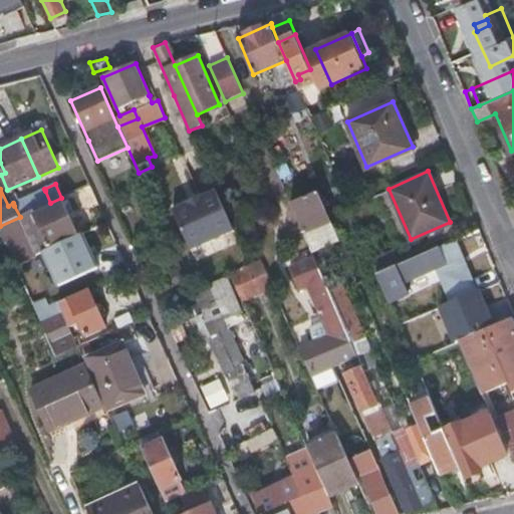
[(14,206),(20,217),(50,203),(45,191),(44,189),(18,201),(14,192),(9,194),(13,203),(14,206)]
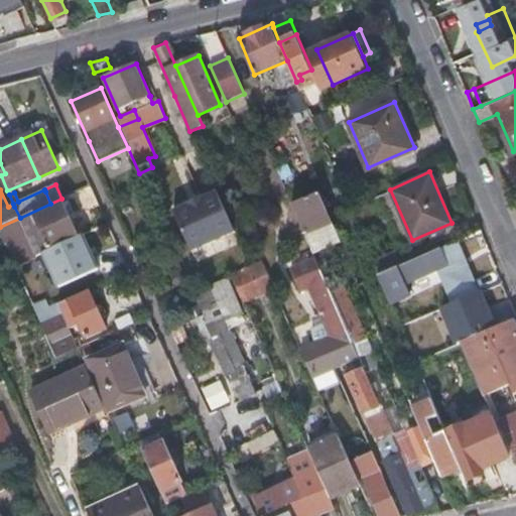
[(196,199),(214,239),(234,231),(228,217),(216,191),(202,199),(201,197),(196,199)]
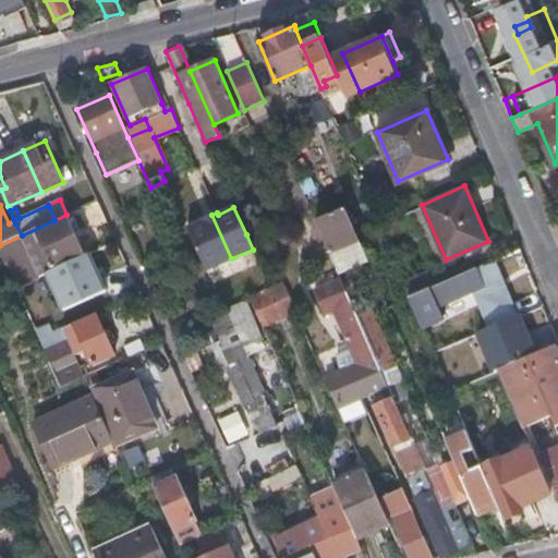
[(316,221),(330,254),(359,241),(353,227),(344,208),(316,221)]
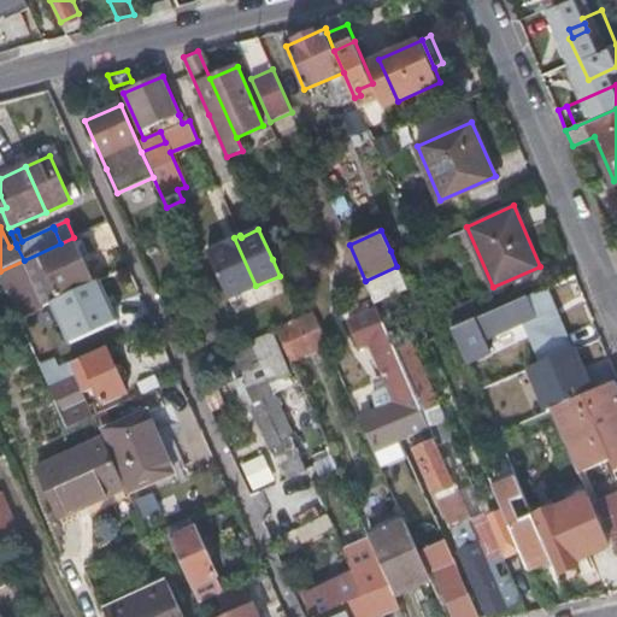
[(227,299),(256,286),(234,238),(223,242),(224,245),(206,252),(227,299)]
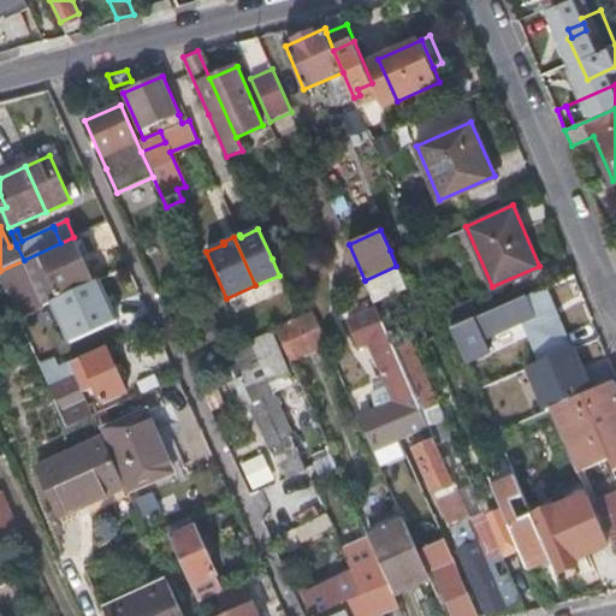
[(75,242),(84,262),(90,260),(81,238),(75,242)]
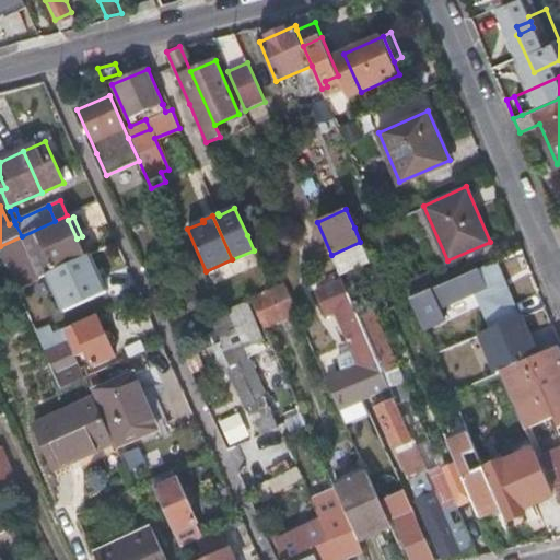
[(84,255),(77,238),(68,220),(68,219),(37,233),(54,268),(84,255)]
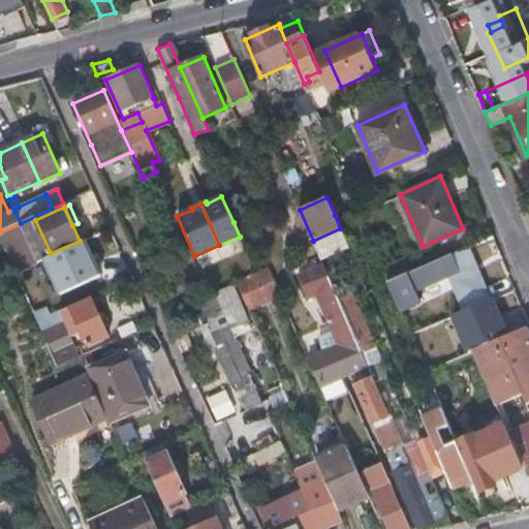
[(0,241),(1,243),(8,258),(31,247),(21,223),(0,232),(0,241)]
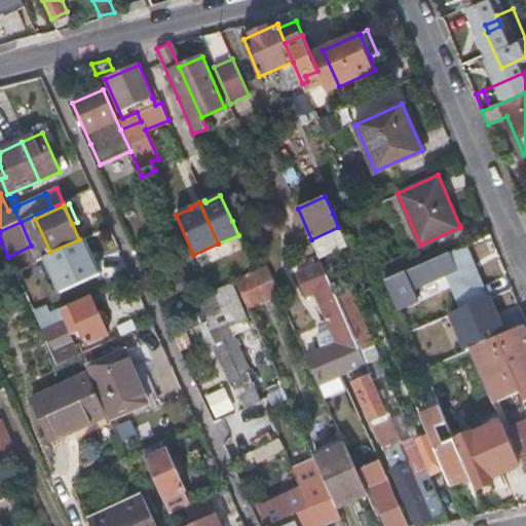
[(406,271),(386,280),(398,308),(417,299),(418,299),(413,289),(433,279),(455,269),(456,271),(463,267),(465,271),(490,261),(490,259),(499,255),(490,234),(406,271)]
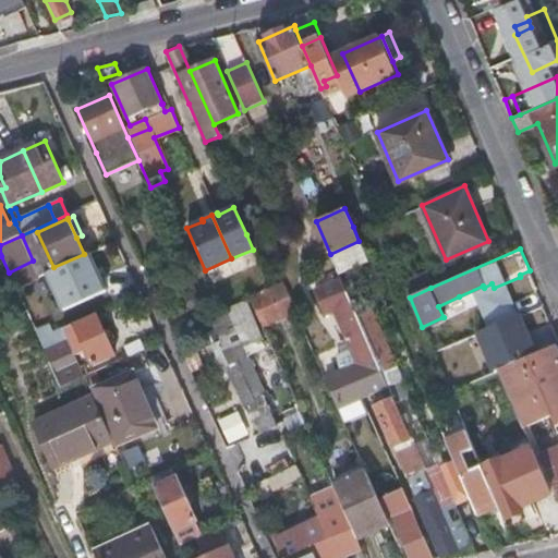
[(101,267),(94,251),(72,261),(68,266),(44,277),(59,312),(74,305),(68,292),(92,280),(88,273),(101,267)]
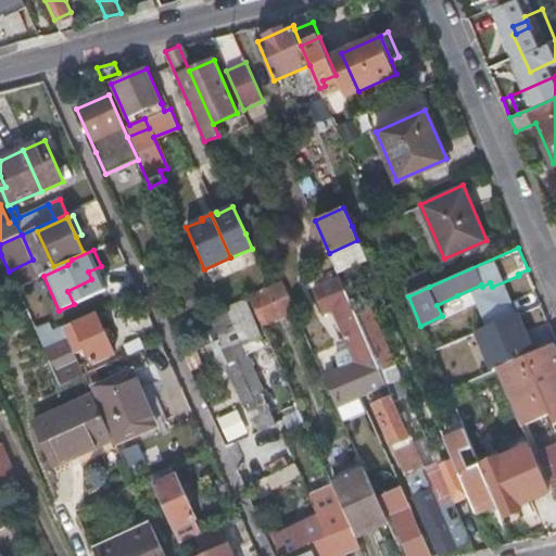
[(9,272),(15,287),(39,275),(39,274),(33,260),(9,272)]
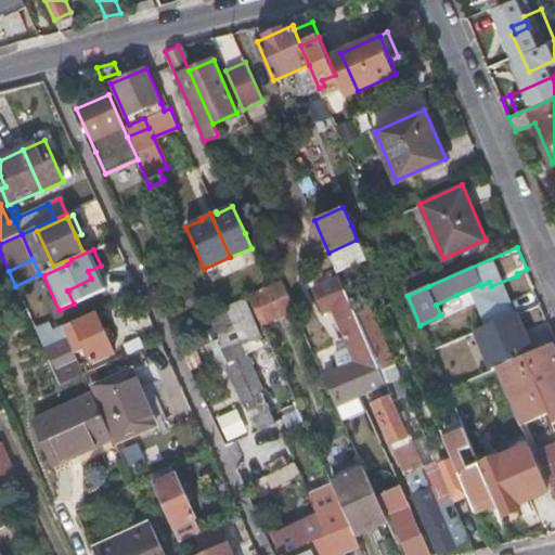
[(401,282),(408,296),(428,286),(422,272),(401,282)]
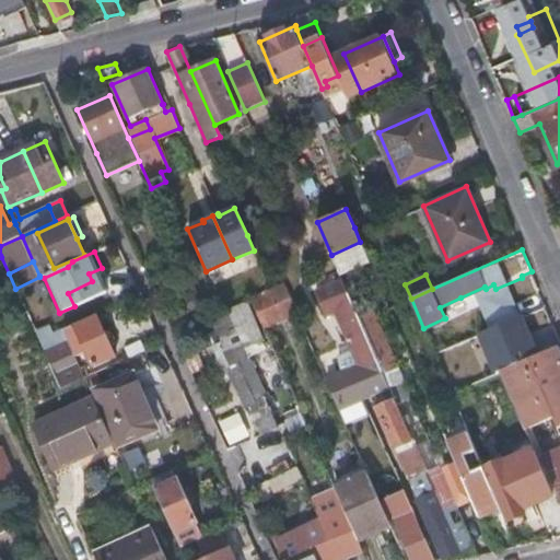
[(342,280),(315,292),(326,317),(334,313),(364,383),(384,375),(383,373),(349,295),(346,288),(342,280)]
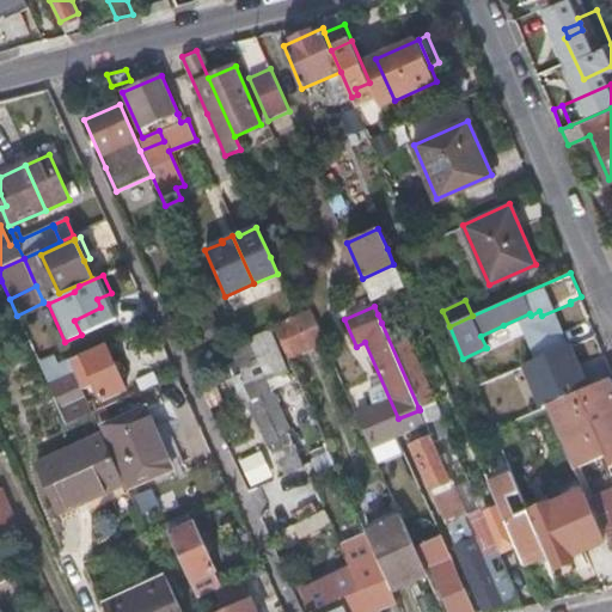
[(303,331),(317,325),(310,310),(273,326),(280,342),(303,331)]
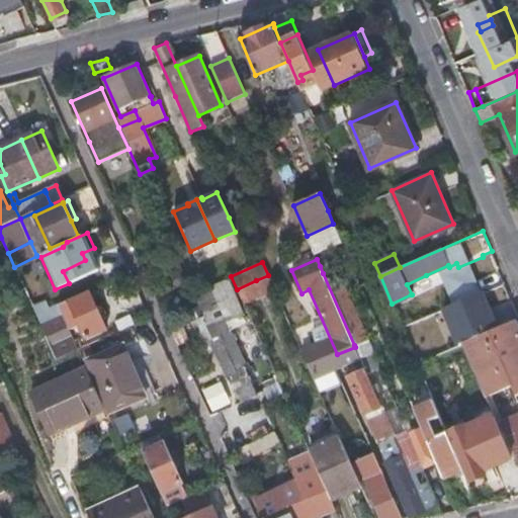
[(336,268),(323,273),(354,345),(366,339),(336,268)]
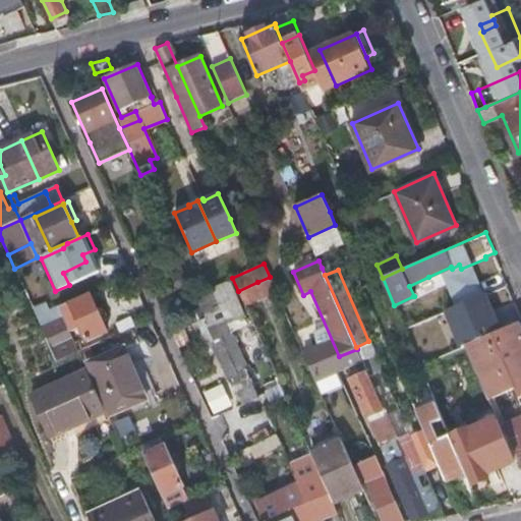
[(450,333),(456,348),(457,349),(466,345),(517,323),(508,301),(497,305),(496,304),(479,310),(463,274),(442,283),(462,327),(450,333)]
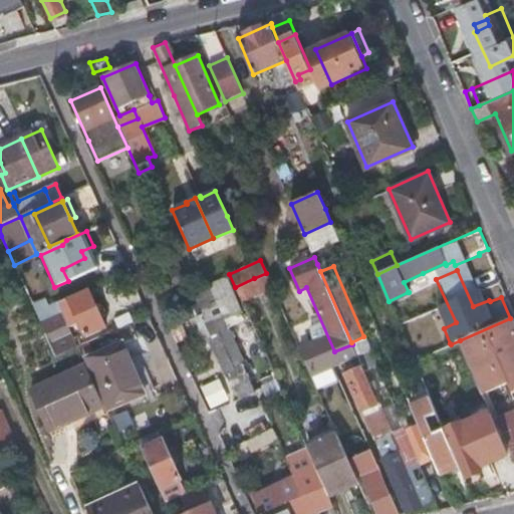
[(235,287),(242,301),(272,287),(266,273),(254,278),(235,287)]
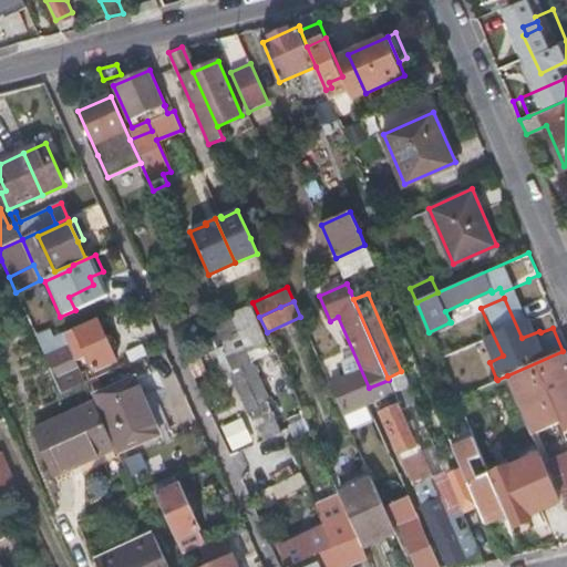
[(451,322),(450,322),(451,326),(473,316),(466,301),(445,311),(451,322)]
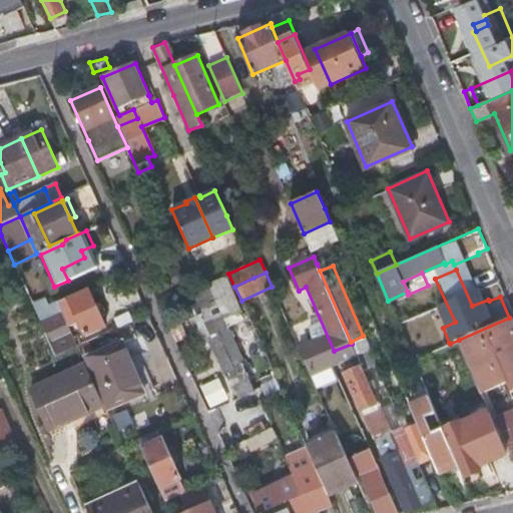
[(55,356),(78,345),(71,330),(58,301),(54,293),(49,282),(26,292),(55,356)]
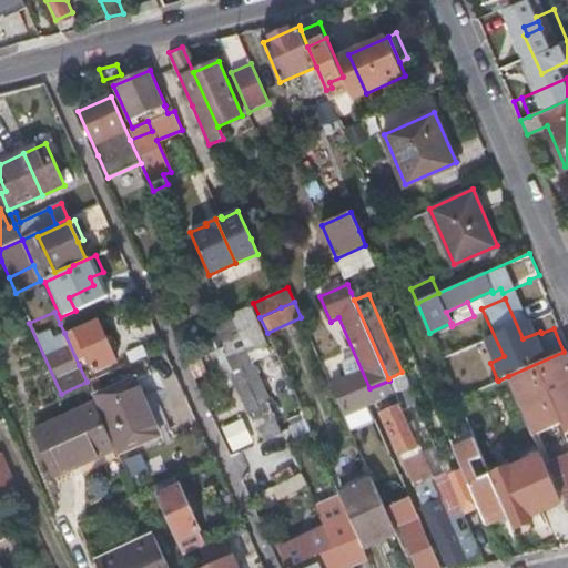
[(267,439),(282,433),(230,313),(211,321),(222,345),(210,351),(221,375),(231,371),(249,411),(253,408),(267,439)]
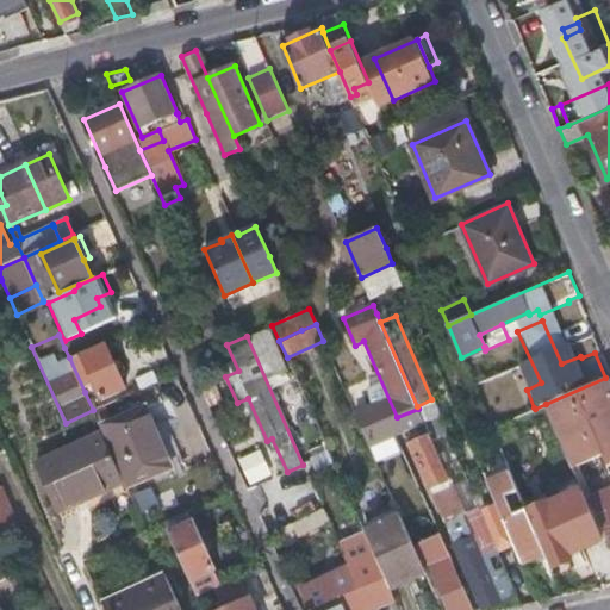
[(125,387),(105,341),(69,358),(85,392),(97,387),(101,398),(125,387)]
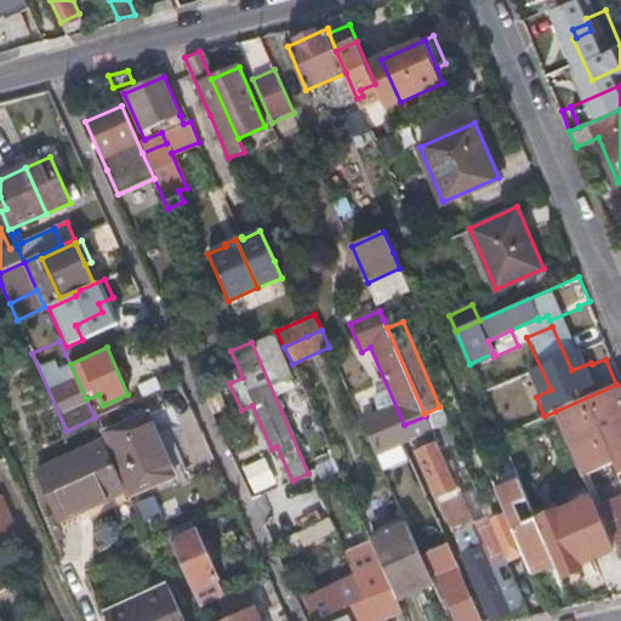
[(143,396),(160,387),(155,377),(138,385),(143,396)]
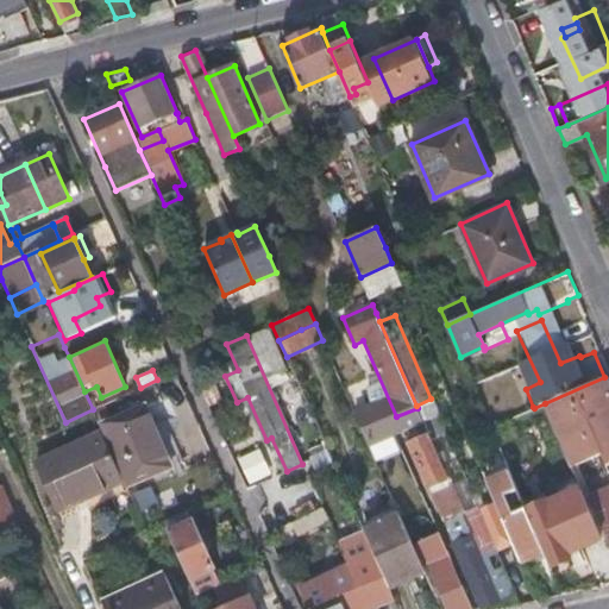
[(563,445),(569,459),(598,447),(606,464),(608,463),(608,375),(604,377),(545,403),(563,445)]
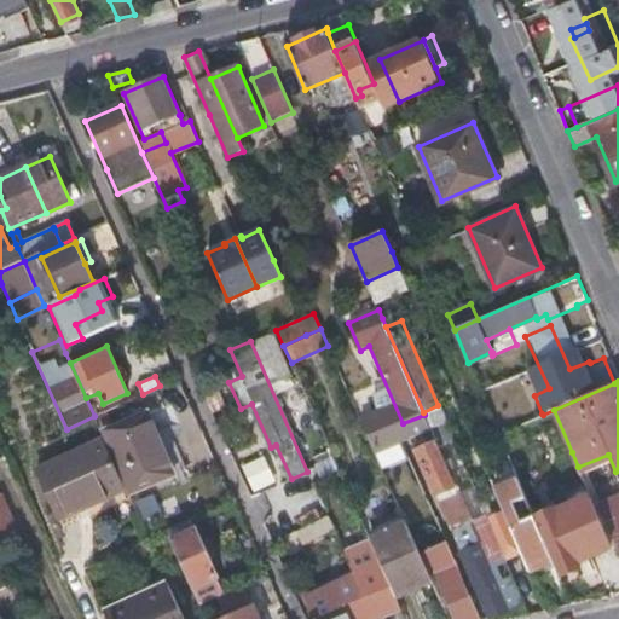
[(127,487),(129,493),(181,469),(162,426),(155,429),(146,412),(102,432),(105,439),(127,487)]
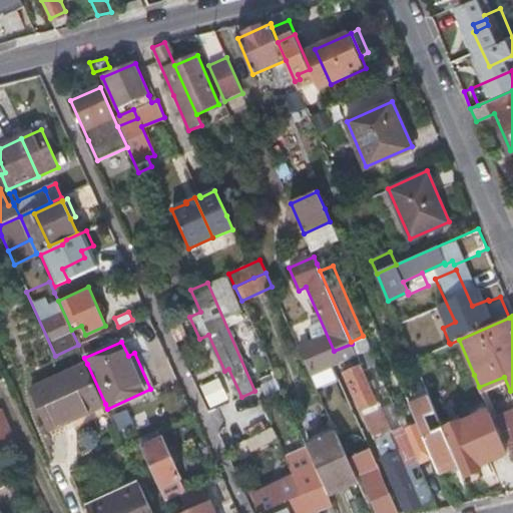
[(357,356),(341,363),(345,371),(360,364),(357,356)]
